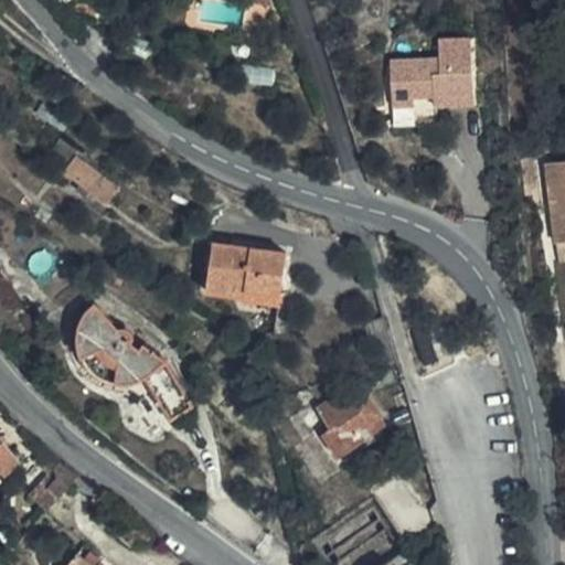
[(450,87),(471,86),(468,36),(436,38),(437,56),(387,60),(391,103),(409,102),(409,94),(434,93),(450,92),(450,87)]
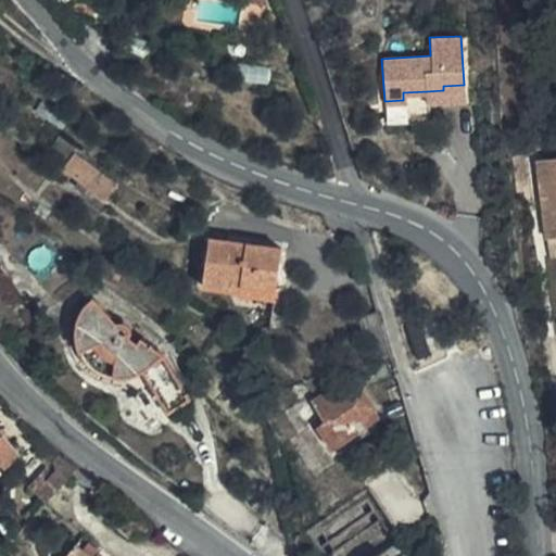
[(427,91),(428,103),(465,101),(464,85),(443,86),(443,90),(427,91)]
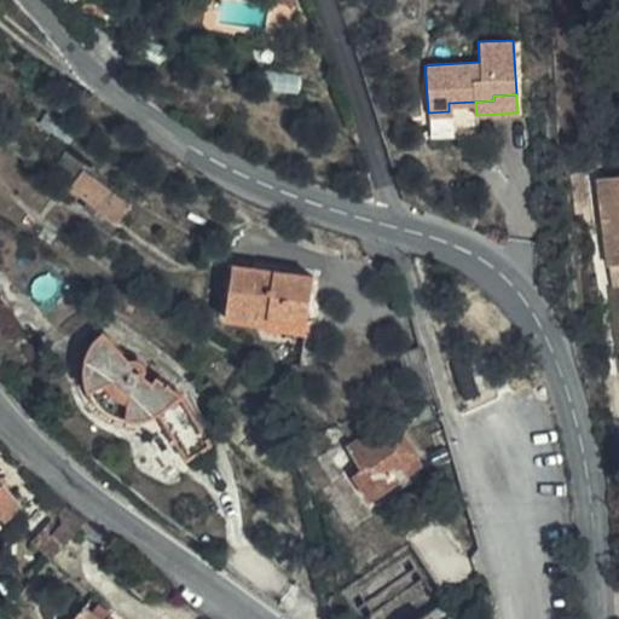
[(79,178),(86,171),(87,167),(68,152),(61,162),(79,178)]
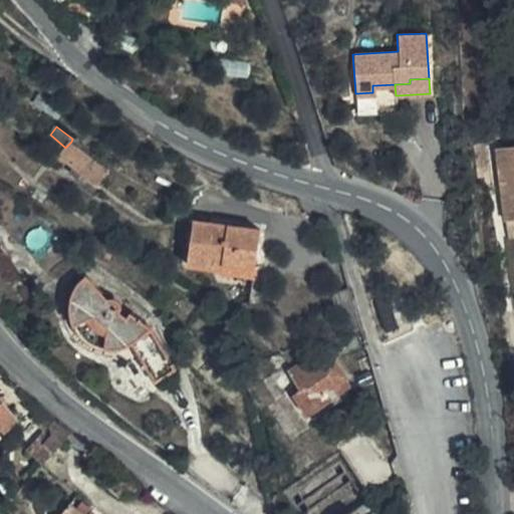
[(106,171),(71,142),(65,148),(59,155),(96,183),(106,171)]
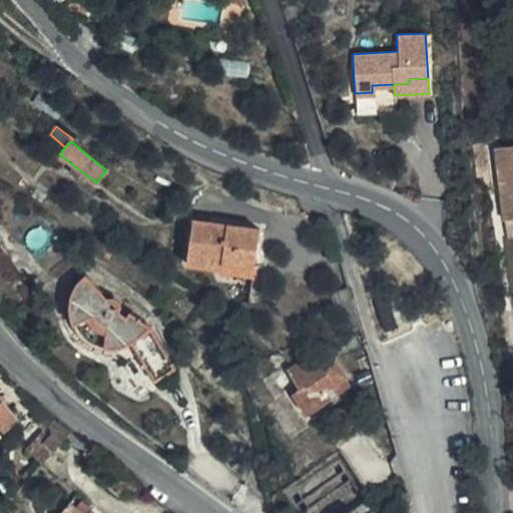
[(486,185),(479,141),(467,143),(475,187),(486,185)]
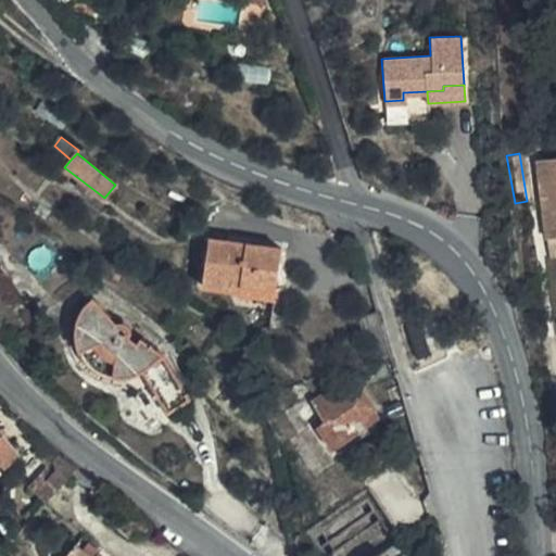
[(555,158),(532,162),(543,240),(555,238),(555,158)]
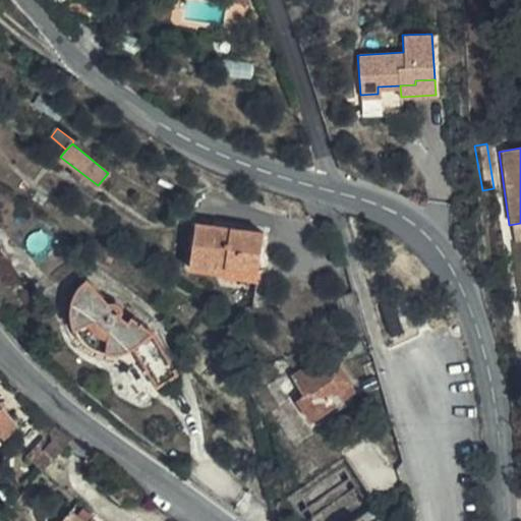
[(47,198),(39,190),(32,197),(41,205),(47,198)]
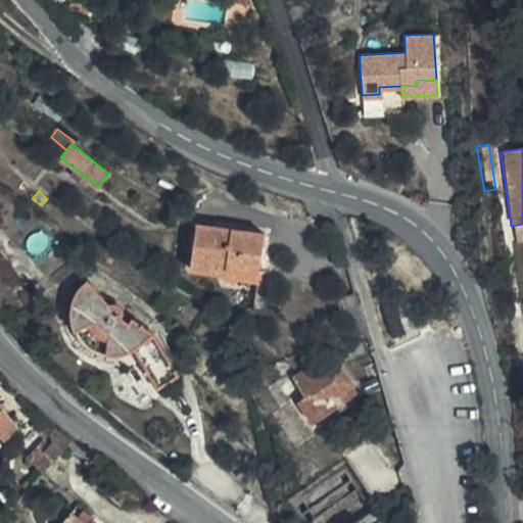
[(227,267),(259,273),(265,235),(197,224),(190,269),(226,275),(227,267)]
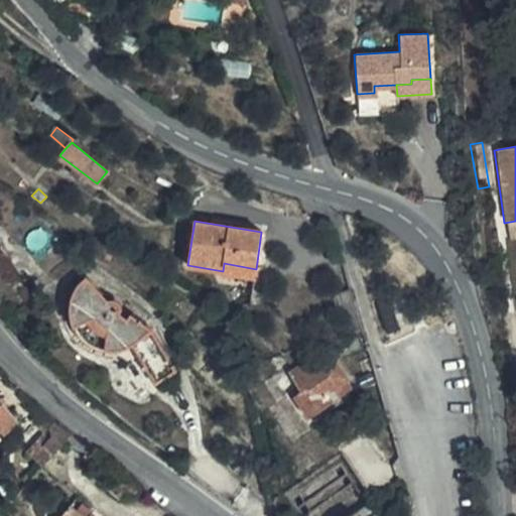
[(515,221),(504,223),(506,235),(515,234),(515,221)]
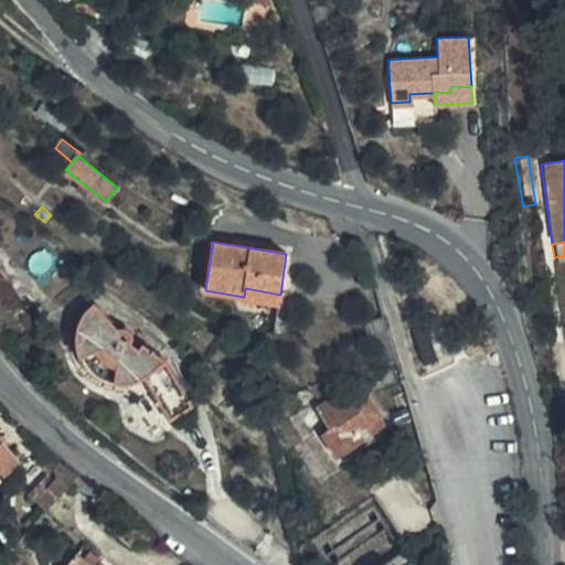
[(243,300),(277,306),(280,295),(245,288),(244,297),(243,300)]
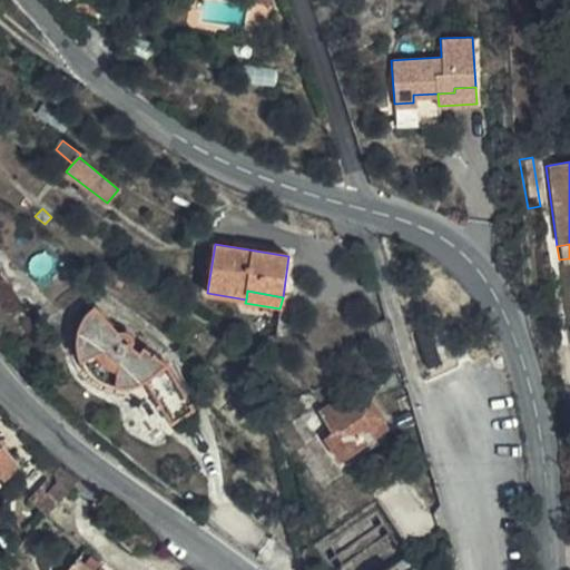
[(91,373),(101,381),(106,382),(129,387),(143,383),(146,380),(173,423),(194,410),(168,365),(144,347),(140,353),(134,346),(135,341),(133,336),(128,334),(124,332),(120,333),(95,306),(91,308),(85,316),(81,322),(78,340),(79,352),(85,364),(91,373)]
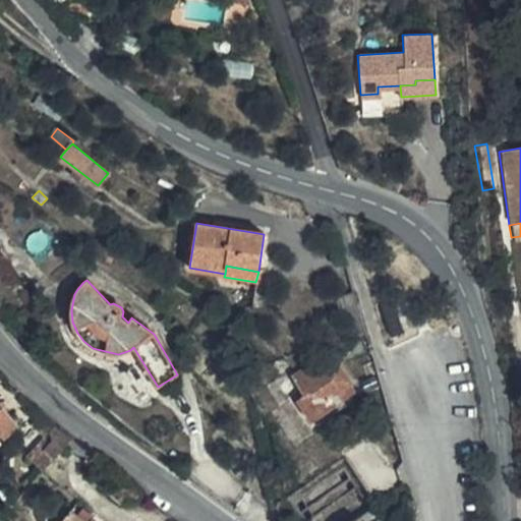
[(264,284),(255,282),(252,310),(259,312),(264,284)]
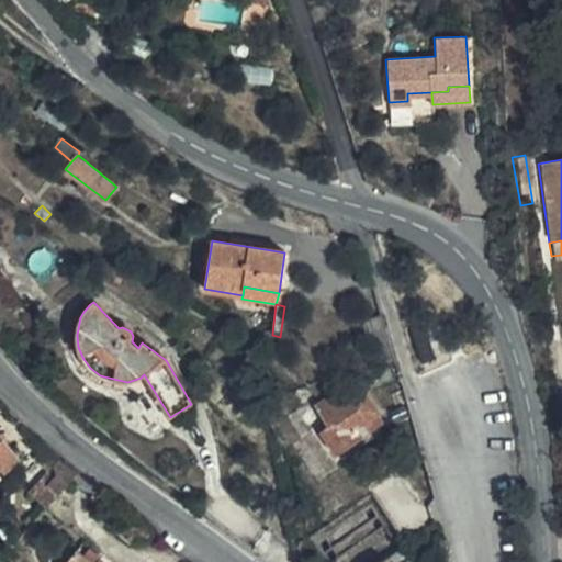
[(201,355),(191,347),(184,355),(194,361),(201,355)]
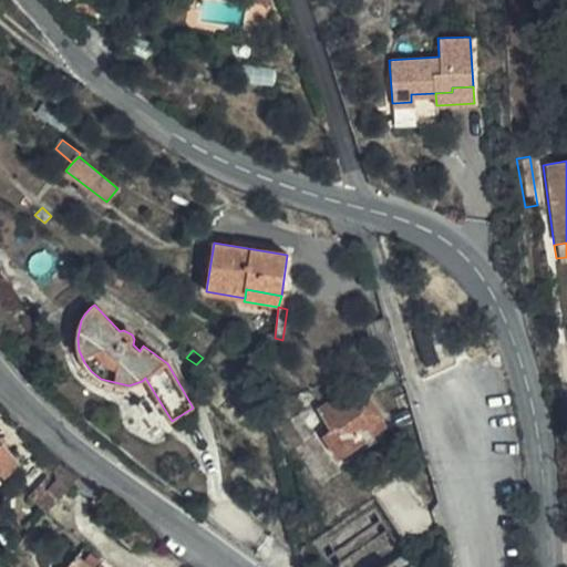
[(266,374),(251,362),(245,370),(259,382),(266,374)]
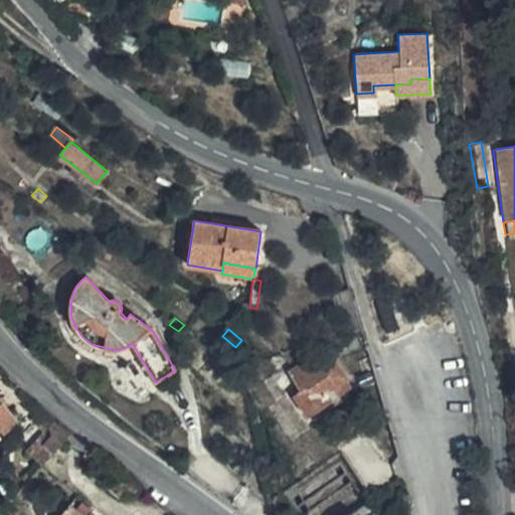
[(334,387),(348,379),(332,357),(319,365),(312,357),(291,371),(303,390),(297,396),(311,414),(339,396),(334,387)]
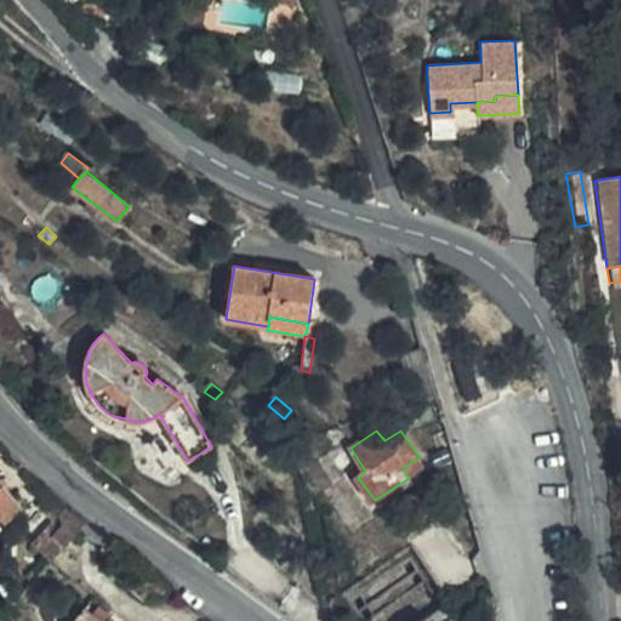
[(425,466),(420,457),(403,467),(409,478),(425,466)]
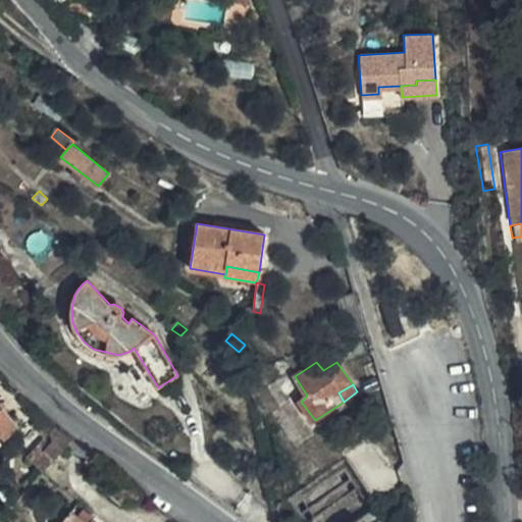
[(0,433),(15,422),(0,403),(0,433)]
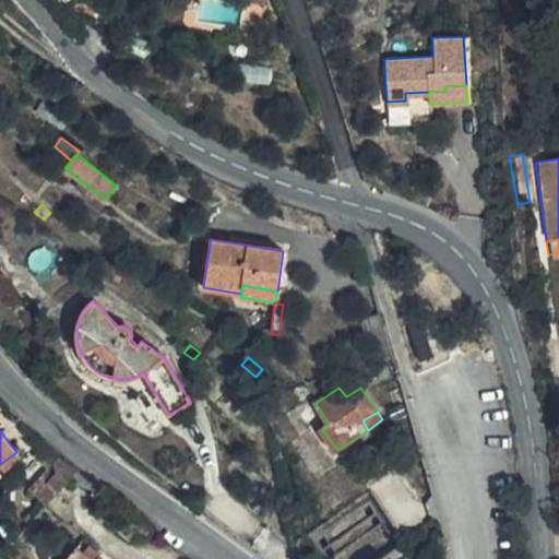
[(78,471),(67,461),(49,483),(59,492),(74,477),(78,471)]
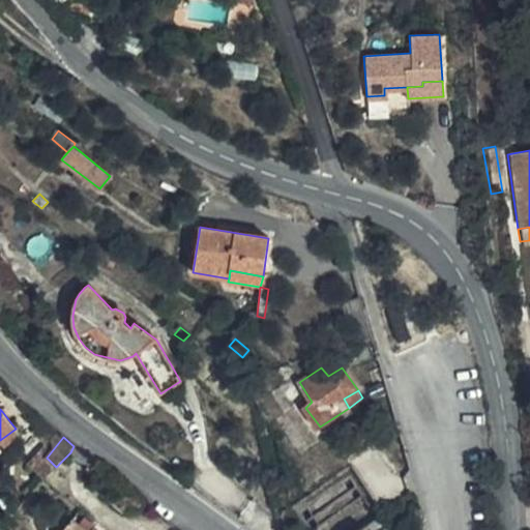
[(92,529),(87,529),(74,520),(64,529),(95,529),(94,529),(92,529)]
